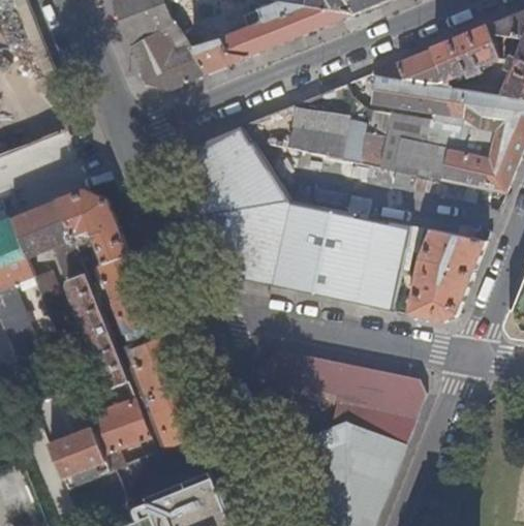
[(13,0),(55,100),(64,97),(25,0),(13,0)]
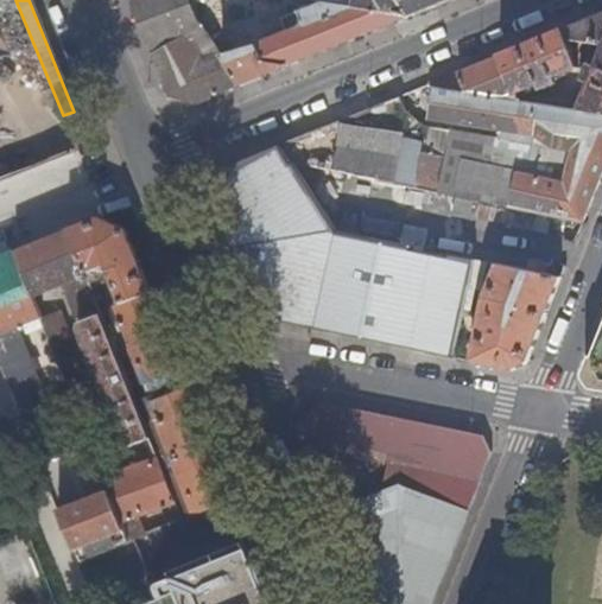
[(189,102),(235,83),(217,52),(192,11),(190,0),(126,0),(162,91),(189,102)]
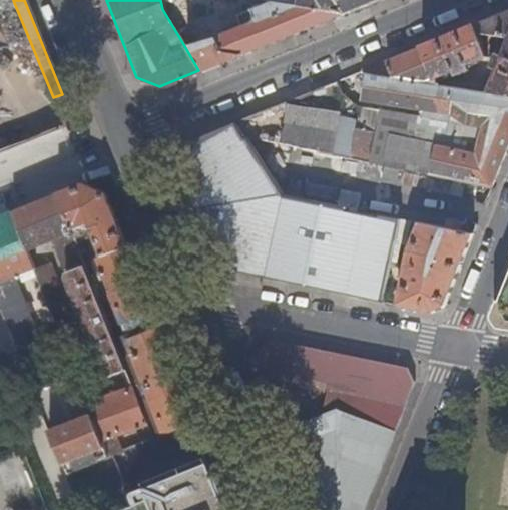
[(242,52),(344,12),(267,0),(248,6),(252,17),(211,33),(217,47),(242,52)]
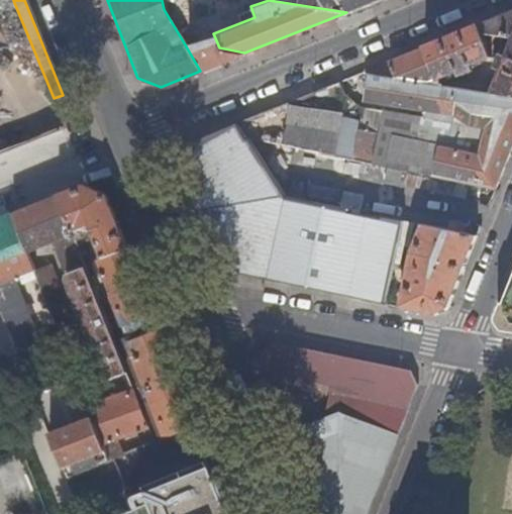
[(346,12),(377,0),(269,0),(346,12)]
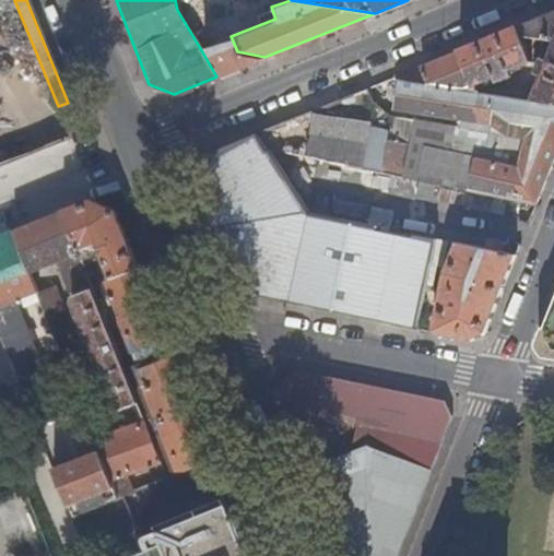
[(529,99),(553,103),(553,8),(388,77),(396,78),(473,91),(470,84),(491,75),(493,81),(506,75),(504,69),(526,60),(525,57),(532,54),(528,43),(520,45),(517,35),(553,40),(546,56),(542,54),(534,72),(540,74),(529,99)]
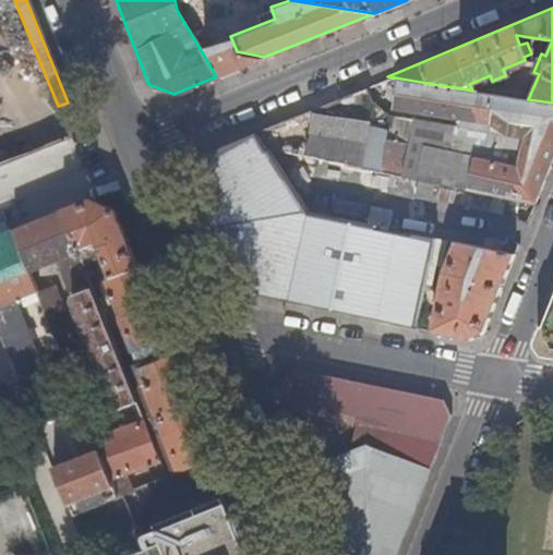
[(216,76),(264,57),(237,51),(230,36),(200,48),(216,76)]
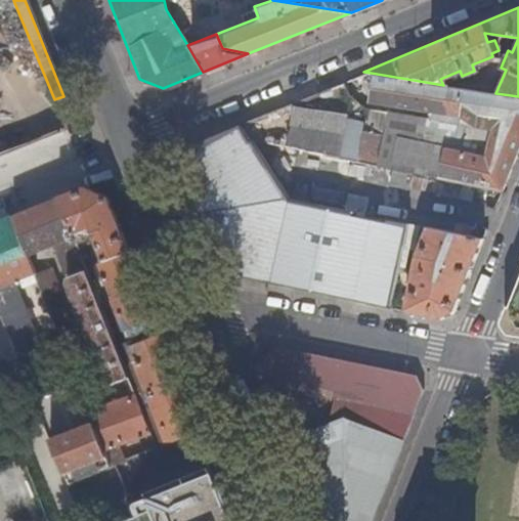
[(235,124),(243,137),(500,189),(518,139),(518,96),(495,93),(443,85),(371,73),(365,100),(458,115),(452,133),(449,148),(382,134),(359,130),(359,136),(341,133),(339,133),(339,134),(285,125),(289,102),(235,124)]
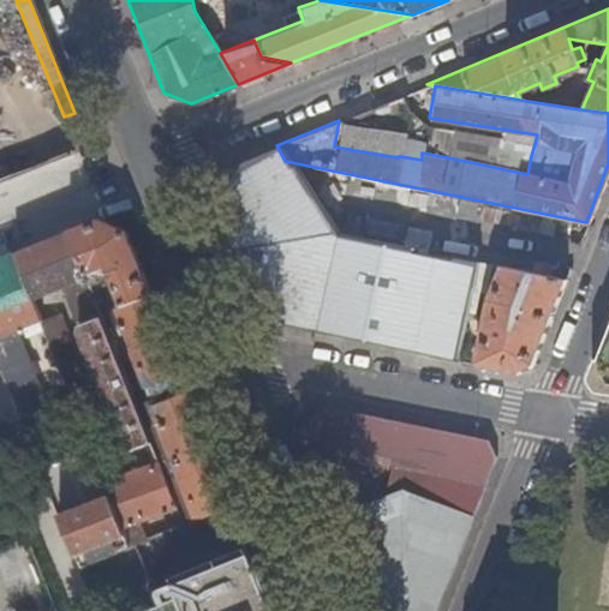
[(402,131),(339,120),(334,147),(398,157),(398,156),(402,131)]
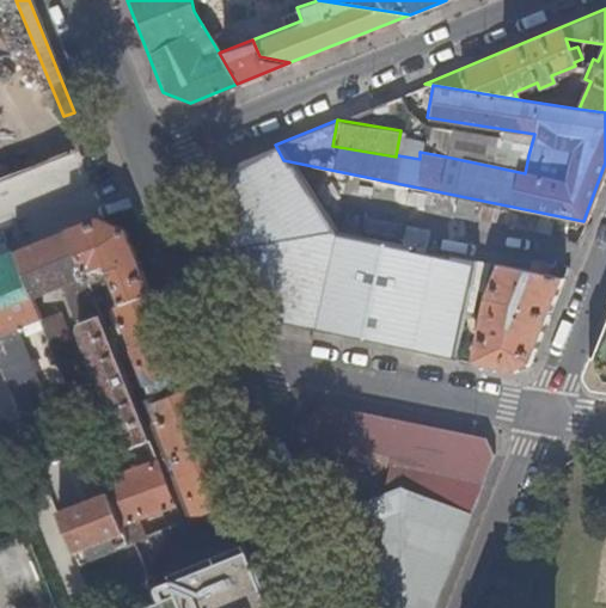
[(525,173),(528,155),(487,146),(488,135),(451,129),(446,157),(525,173)]
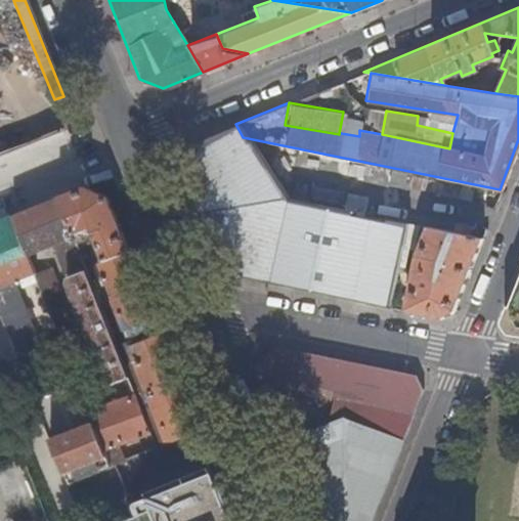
[(243,137),(235,124),(169,152),(195,214),(218,205),(229,233),(254,221),(247,206),(278,191),(243,137)]
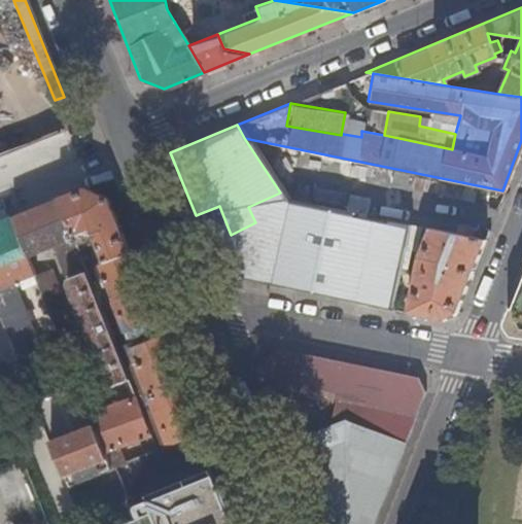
[(345,127),(343,134),(361,137),(361,131),(345,127)]
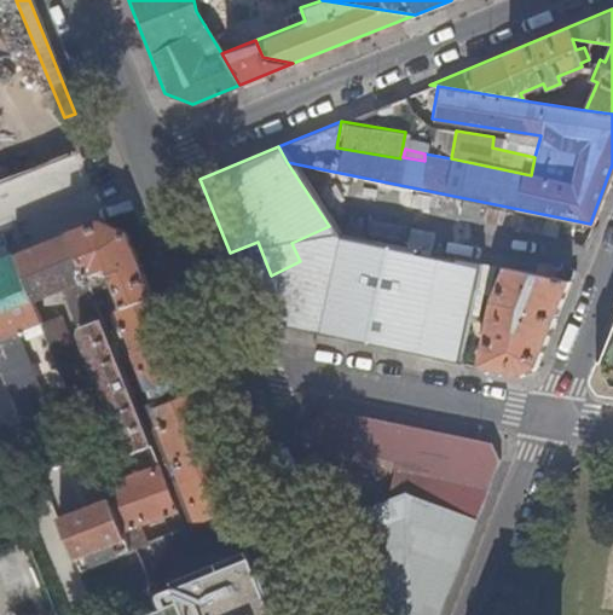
[(96,220),(64,233),(87,293),(94,289),(100,286),(96,273),(104,271),(119,308),(113,311),(128,352),(165,337),(123,233),(96,220)]
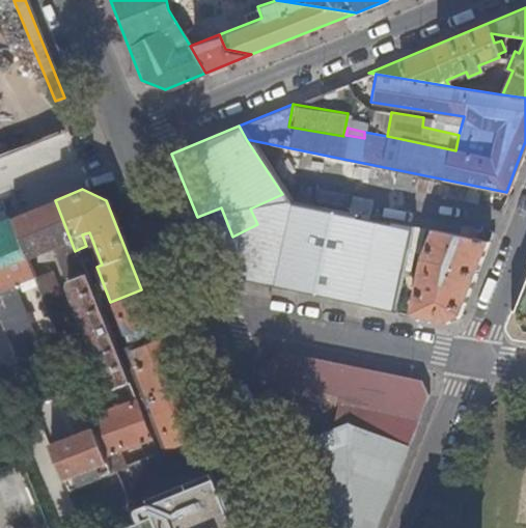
[(55,200),(7,219),(25,264),(31,261),(30,255),(52,247),(63,277),(82,269),(78,260),(75,251),(55,200)]
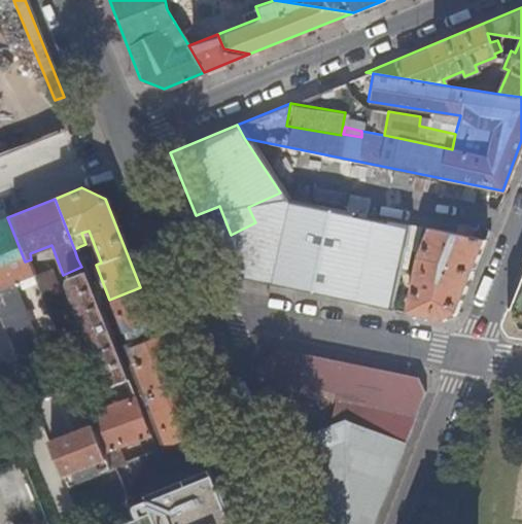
[(352,213),(283,199),(317,255),(349,236),(352,213)]
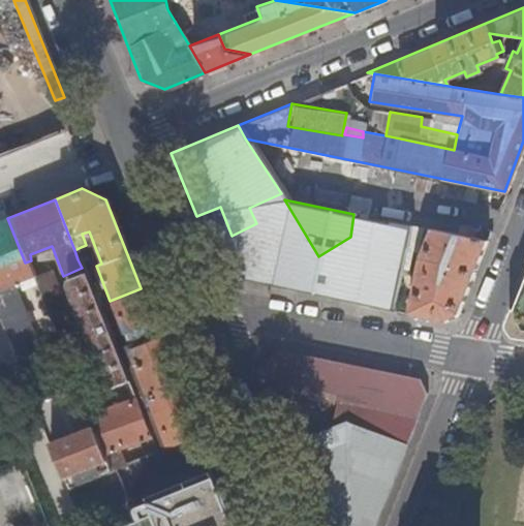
[(220,207),(196,216),(212,252),(235,244),(232,236),(220,207)]
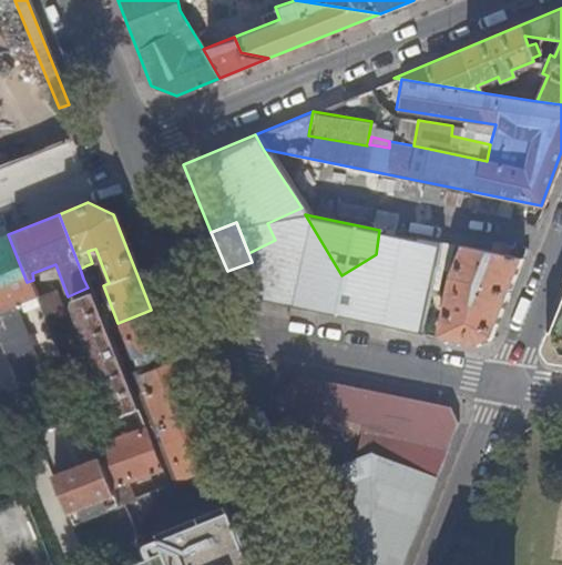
[(376,254),(341,275),(373,323),(398,328),(414,238),(379,230),(376,254)]
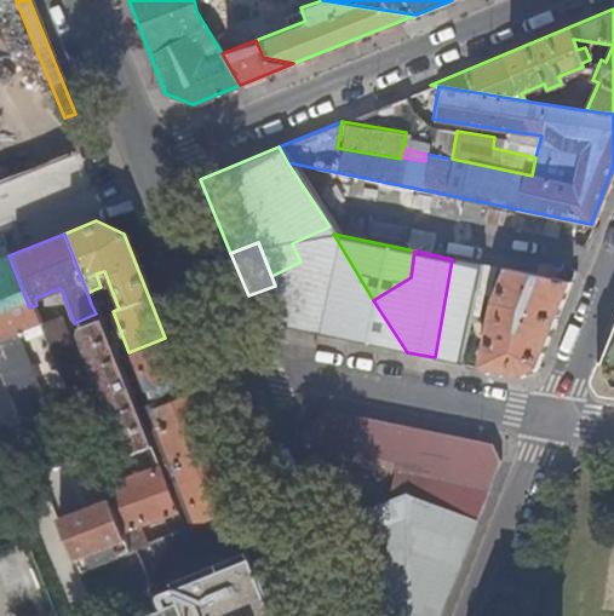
[(9,255),(0,258),(0,381),(38,475),(56,465),(32,407),(40,403),(12,333),(35,323),(34,318),(29,308),(9,255)]
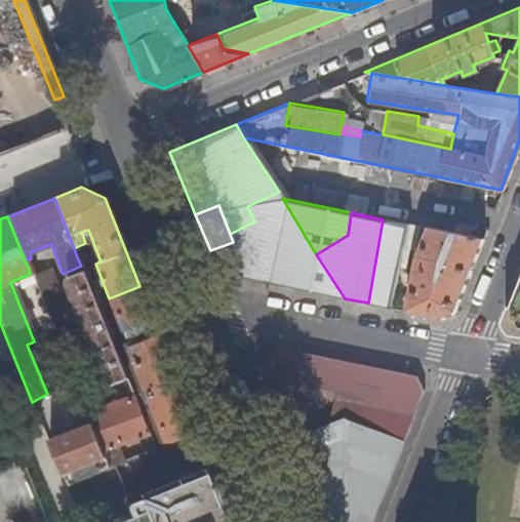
[(405,224),(383,219),(368,303),(388,307),(405,224)]
